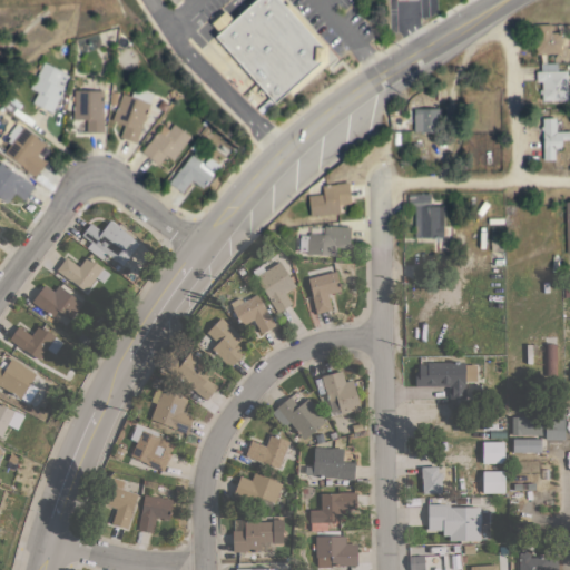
[(291,95),(287,90),(261,115),(256,109),(269,98),(214,36),(218,32),(210,23),(225,10),(233,19),(254,0),(278,0),(284,6),(287,2),(327,47),(326,62),(291,95)]
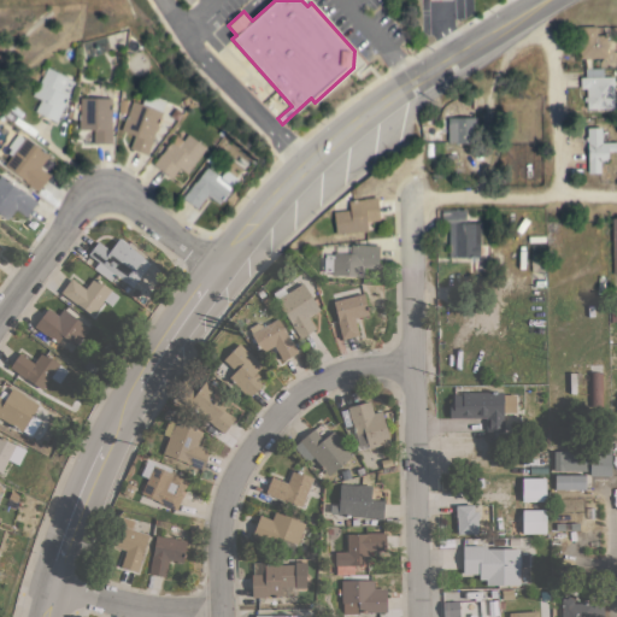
[(579,58),(579,27),(595,27),(595,35),(606,35),(606,58),(579,58)]
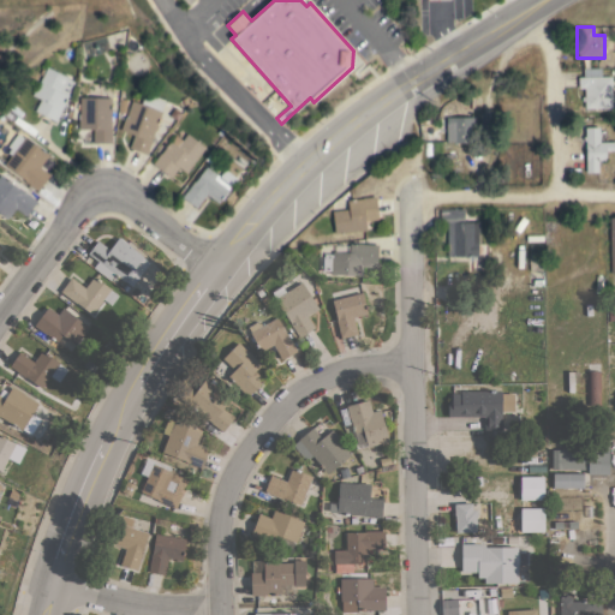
[(55,121),(35,111),(40,99),(31,95),(34,91),(34,93),(47,67),(73,81),(71,99),(67,96),(55,121)]
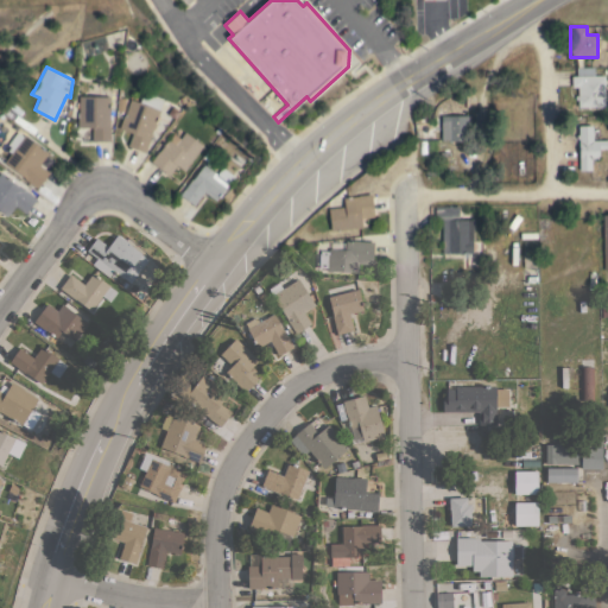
[(605,107),(577,107),(577,100),(575,100),(575,95),(577,95),(577,87),(571,87),(571,76),(576,76),(576,68),(594,67),(594,76),(603,76),(605,107)]
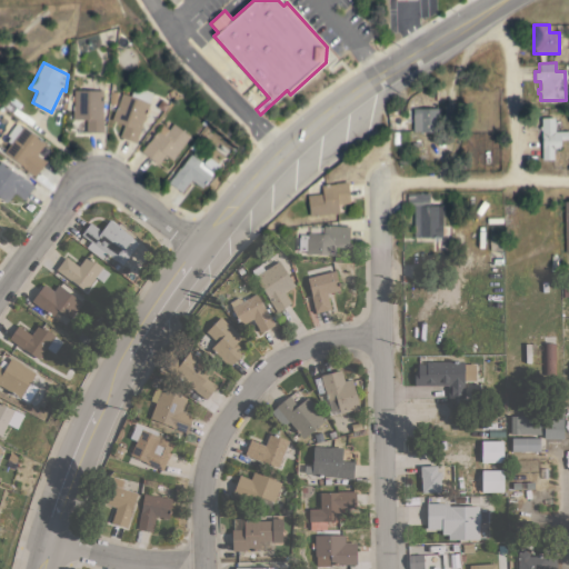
[(135,143),(119,137),(123,125),(111,120),(115,108),(116,108),(121,93),(130,96),(133,86),(151,92),(147,103),(149,103),(135,143)]
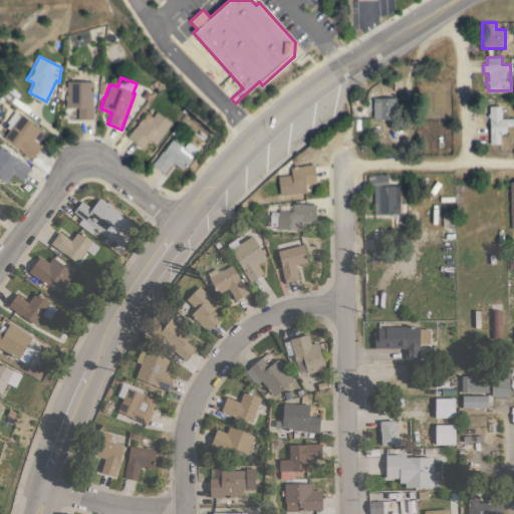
[(92,119),(77,118),(77,107),(66,107),(66,91),(64,91),(64,86),(66,86),(66,81),(92,81),(92,119)]
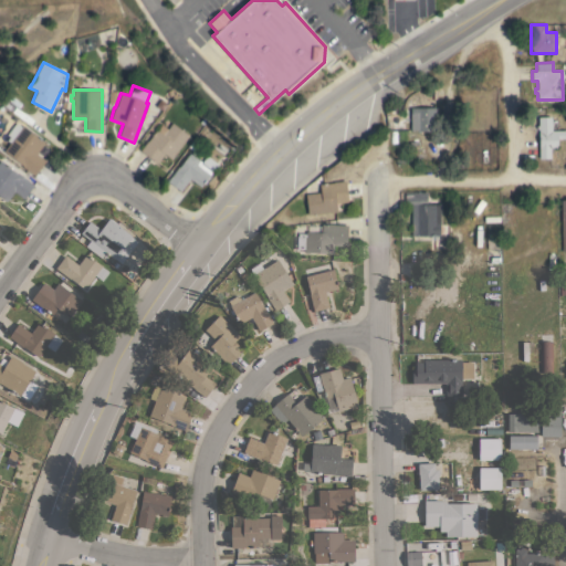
[(435,130),(416,130),(416,129),(410,129),(410,114),(410,107),(435,107),(435,130)]
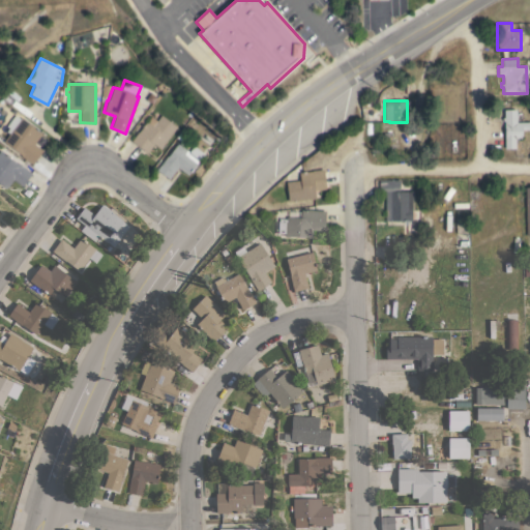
[(504,121),(502,121),(502,117),(504,117),(503,109),(516,109),(516,122),(529,122),(529,129),(522,129),(522,139),(514,139),(514,149),(504,149),(504,121)]
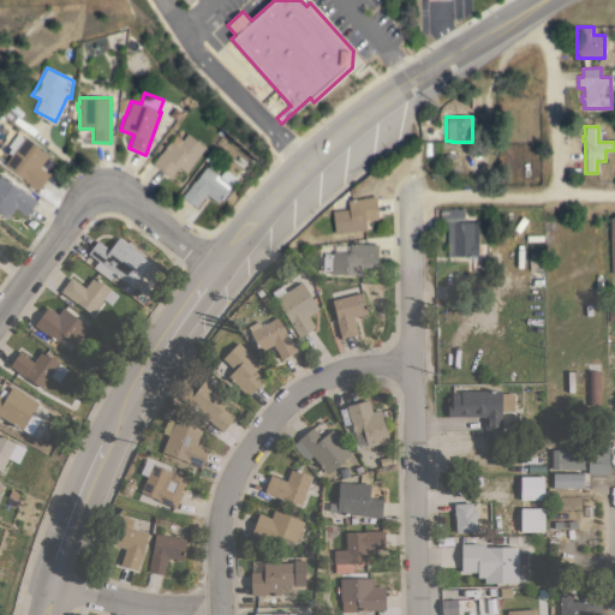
[(48,155),(39,167),(49,174),(37,191),(24,180),(25,180),(4,165),(11,155),(7,153),(11,148),(7,147),(17,133),(24,138),(24,137),(48,155)]
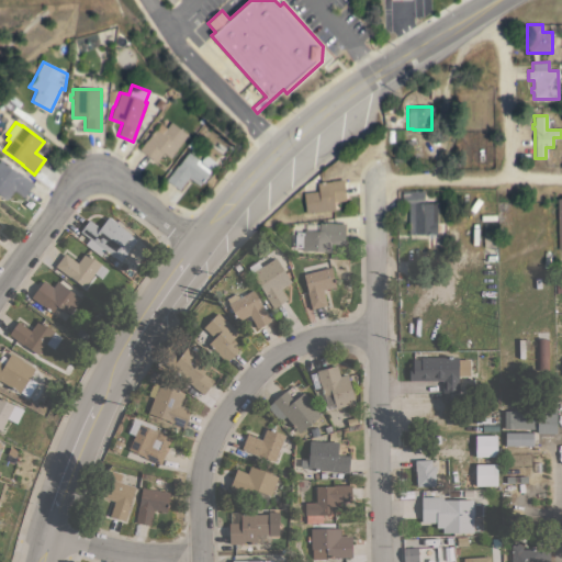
[(172,153),(172,154),(169,158),(163,153),(155,163),(138,149),(146,139),(146,141),(155,128),(156,130),(160,124),(166,128),(170,122),(187,135),(172,153)]
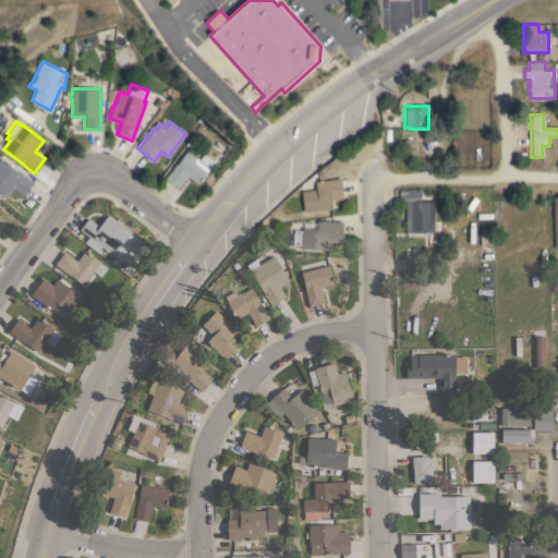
[(186,150),(198,160),(203,154),(214,161),(197,184),(186,176),(178,189),(165,179),(186,150)]
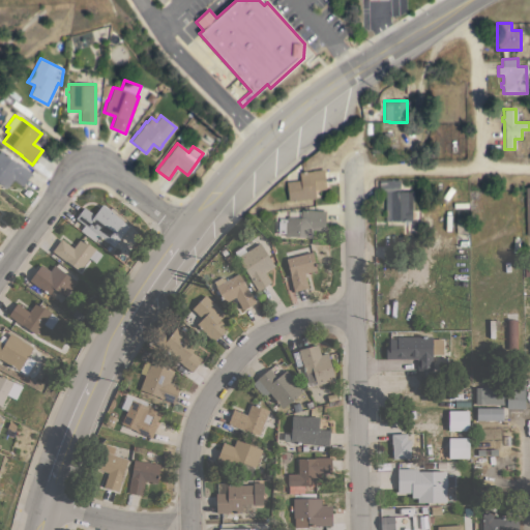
[(0,150),(21,166),(32,174),(22,186),(12,179),(6,188),(0,183),(0,150)]
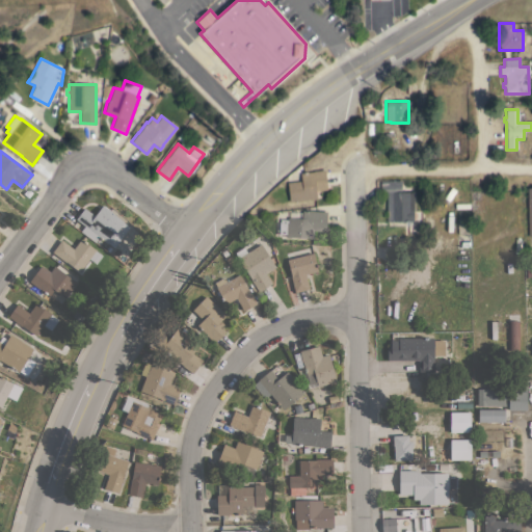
[(289,202),(287,183),(300,181),(299,174),(313,171),(313,170),(324,169),(326,189),(315,191),(316,200),(312,200),(311,200),(289,202)]
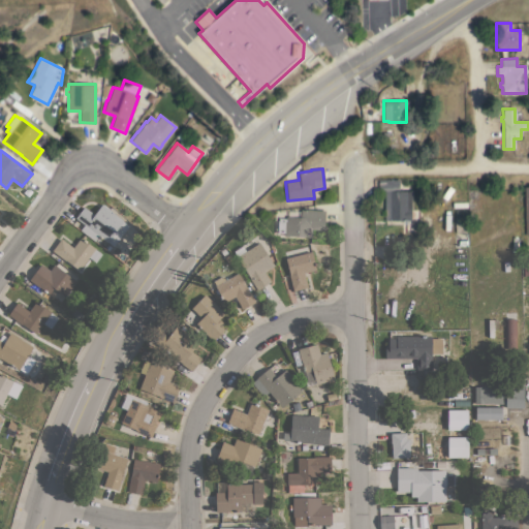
[(384,190),(378,190),(378,180),(399,180),(399,191),(411,191),(411,209),(410,209),(410,220),(384,220),(384,190)]
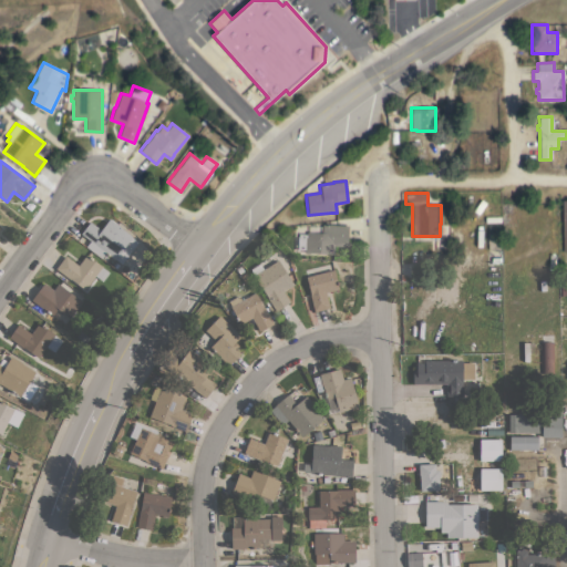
[(121,226),(120,227),(133,236),(132,237),(137,241),(122,264),(115,259),(105,253),(102,258),(86,247),(91,240),(81,234),(90,222),(102,230),(110,218),(121,226)]
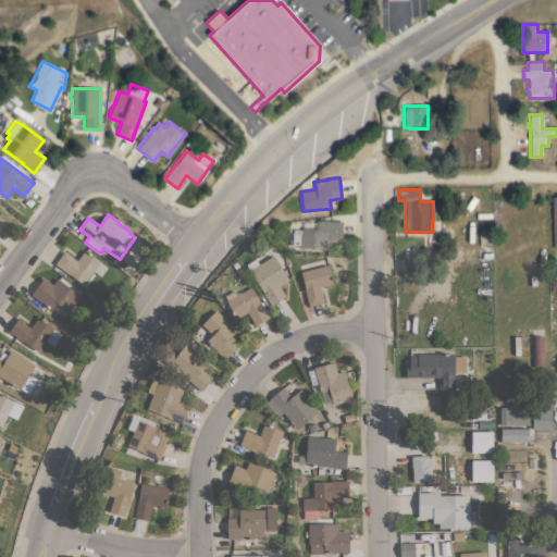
[(300,227),(316,229),(316,220),(342,222),(341,242),(329,242),(329,250),(299,248),(300,227)]
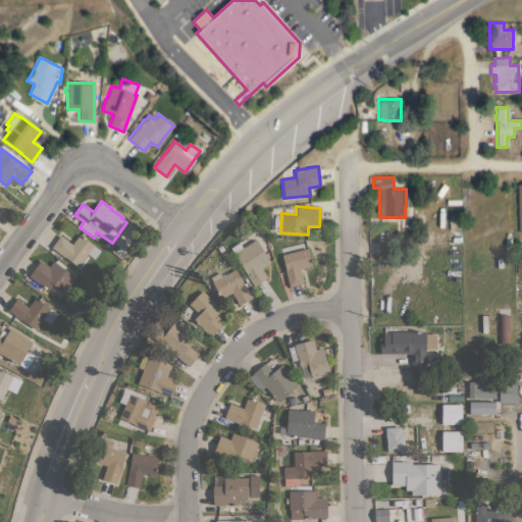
[(60,236),(72,244),(80,235),(94,245),(94,246),(100,251),(94,259),(88,254),(79,266),(65,257),(65,258),(51,248),(60,236)]
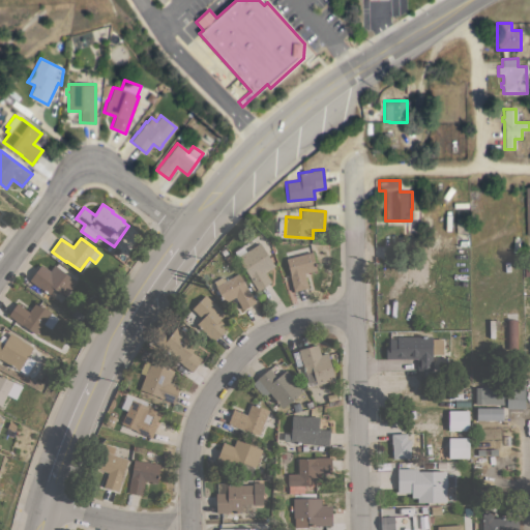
[(237,257),(260,242),(274,266),(265,272),(271,283),(258,291),(237,257)]
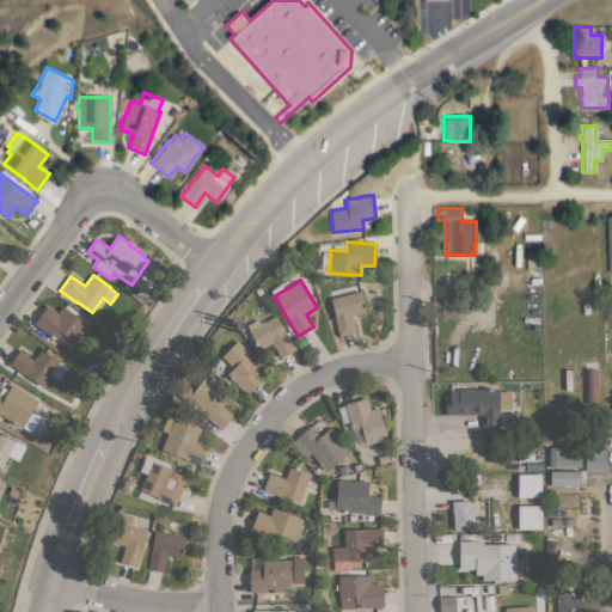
[(334,317),(335,317),(330,299),(361,291),(363,301),(363,303),(366,312),(352,316),(356,332),(340,336),(334,317)]
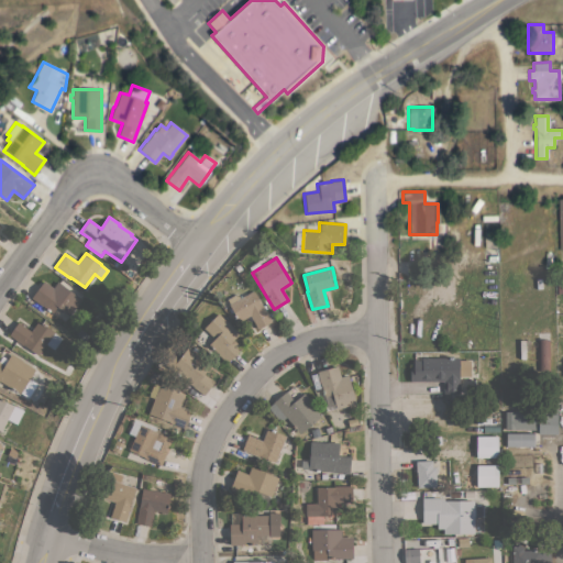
[(81,299),(69,315),(57,306),(53,313),(42,306),(31,298),(44,280),(53,288),(58,282),(81,299)]
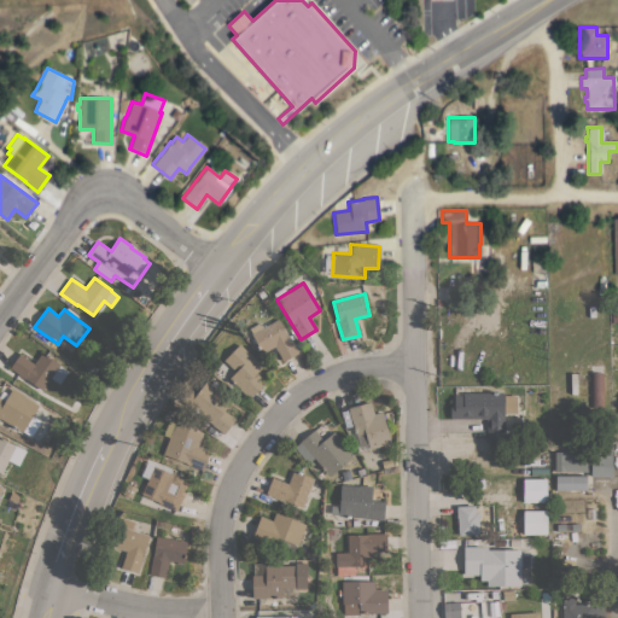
[(287,336),(289,334),(298,353),(283,361),(274,347),(261,354),(251,333),(279,319),(287,336)]
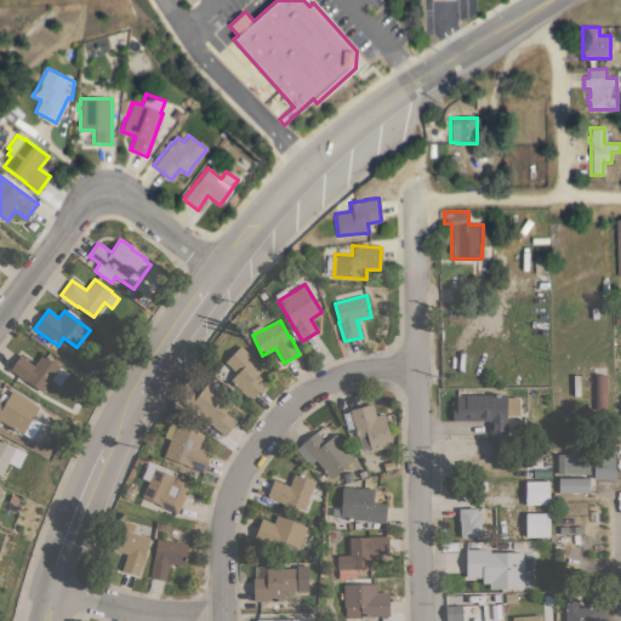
[(240,392),(241,391),(231,380),(237,374),(224,362),(240,346),(258,363),(263,368),(257,375),(267,383),(250,400),(240,392)]
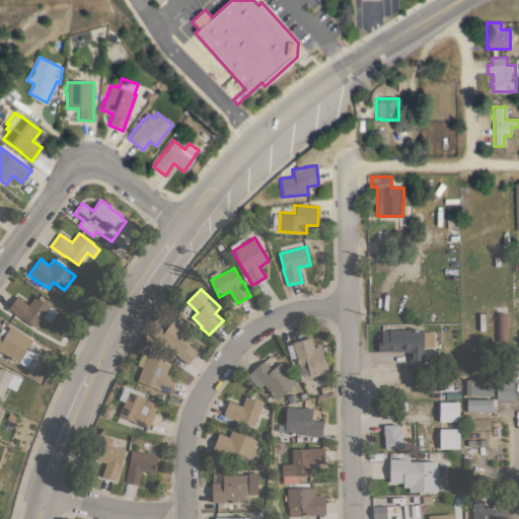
[(35,327),(22,318),(21,318),(8,308),(17,297),(28,305),(35,295),(51,306),(35,327)]
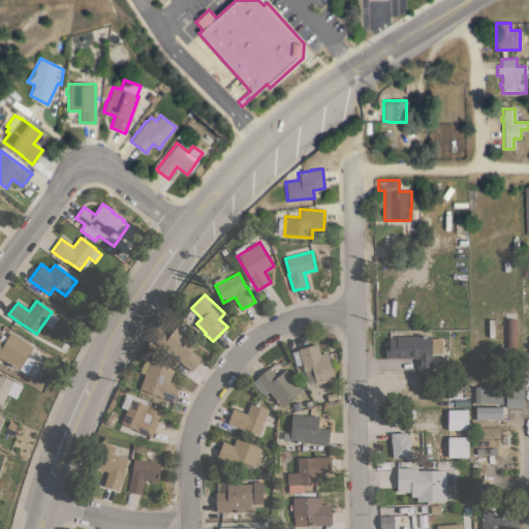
[(517,348),(505,348),(505,318),(516,318),(517,348)]
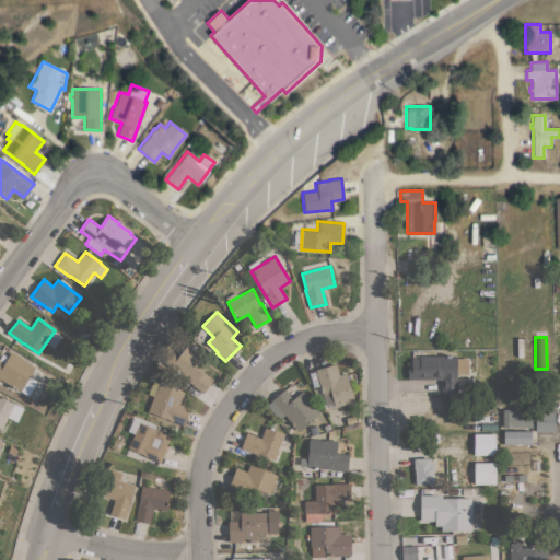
[(191,385),(193,384),(170,368),(187,345),(210,362),(202,371),(213,380),(202,394),(191,385)]
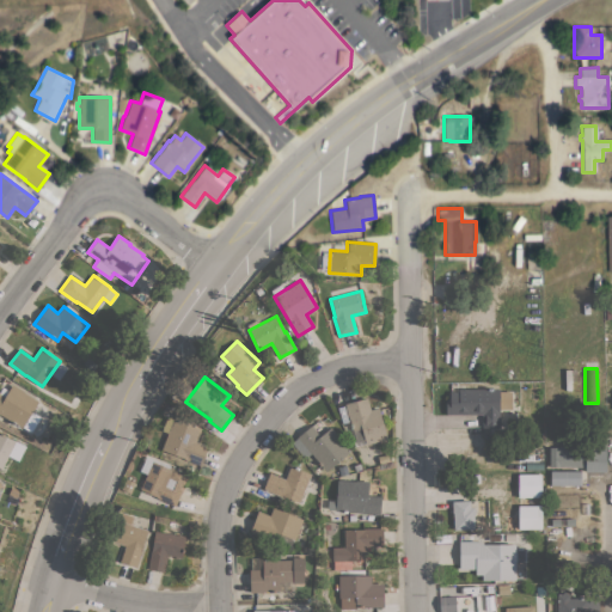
[(31,415),(37,418),(30,432),(23,427),(23,428),(12,422),(10,427),(0,420),(0,391),(2,387),(8,391),(12,384),(25,392),(24,392),(38,402),(31,415)]
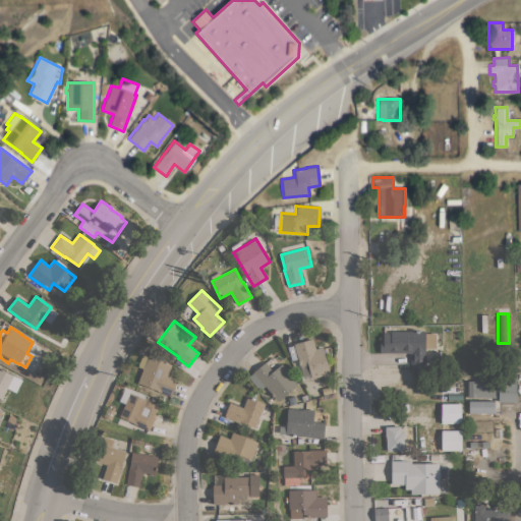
[(410,364),(410,353),(379,353),(379,340),(383,340),(383,334),(390,334),(390,331),(424,331),(424,364),(411,364),(410,364)]
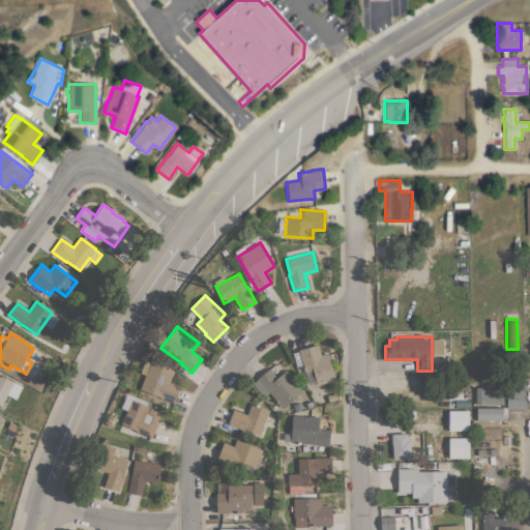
[(318,344),(321,355),(327,353),(334,380),(317,385),(313,372),(305,373),(303,367),(304,366),(303,361),(301,361),(298,350),(318,344)]
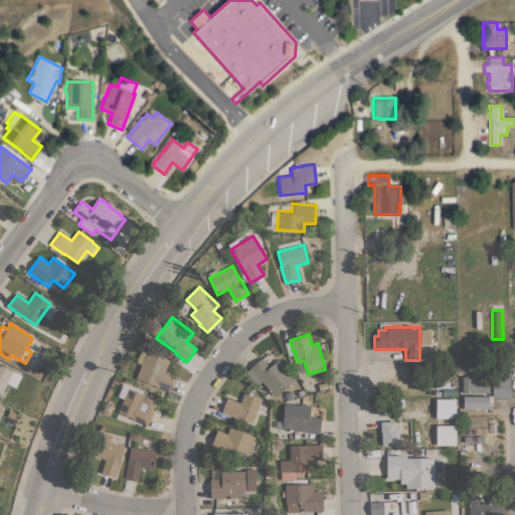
[(146,351),(169,360),(165,372),(174,376),(168,392),(155,387),(155,386),(136,378),(146,351)]
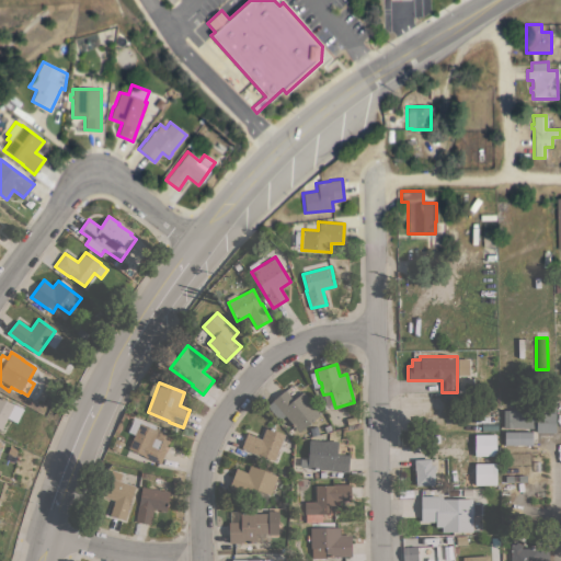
[(321,415),(298,433),(285,415),(278,421),(267,405),(273,401),(272,400),(285,390),(293,400),(304,391),(321,415)]
